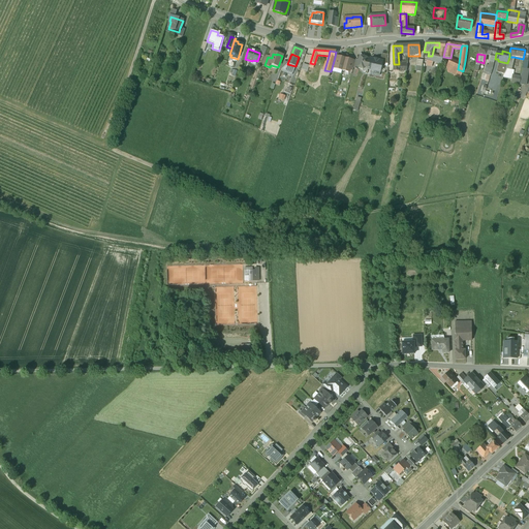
[(439,58),(432,56),(428,56),(426,65),(440,68),(440,66),(440,64),(442,59),(439,58)]
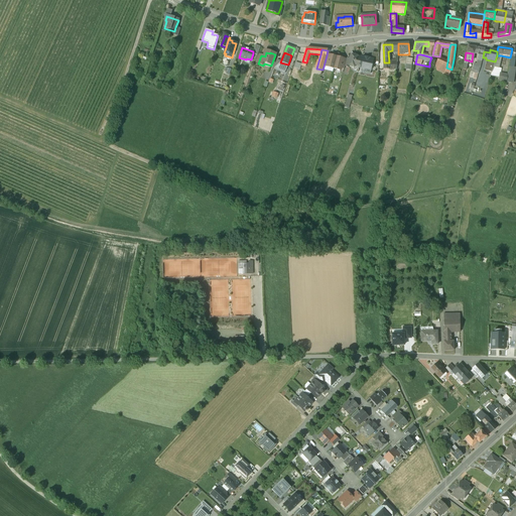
[(337,57),(330,55),(330,56),(327,68),(334,70),(337,57)]
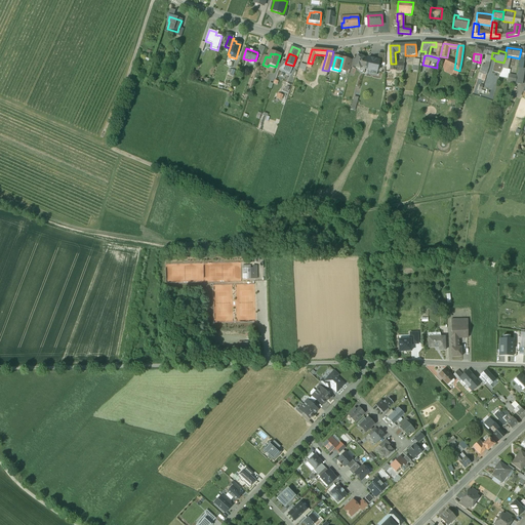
[(367,57),(361,56),(361,57),(357,56),(356,59),(357,59),(356,61),(355,68),(360,69),(365,70),(365,69),(367,58),(367,57)]
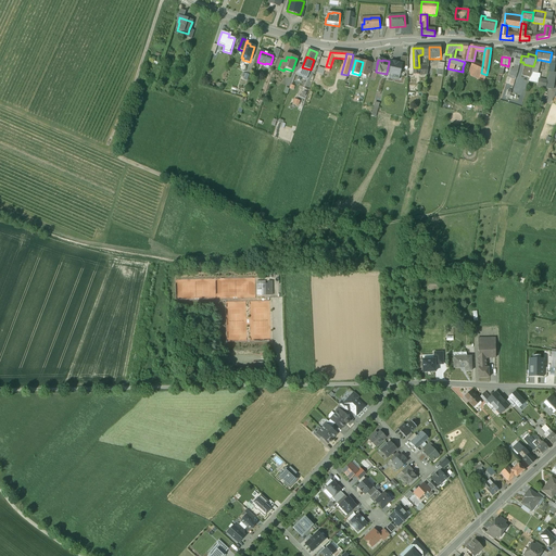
[(370,64),(363,62),(359,75),(367,77),(367,74),(370,64)]
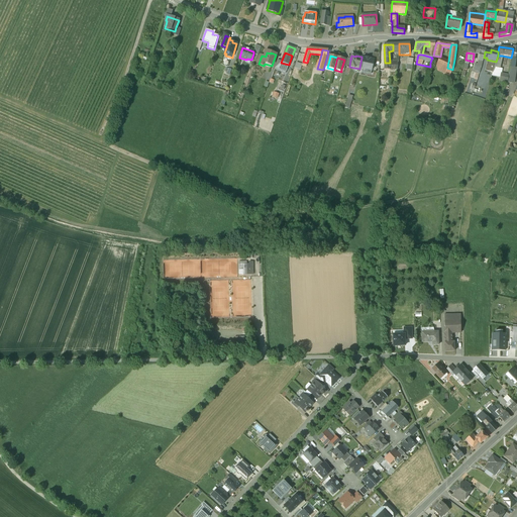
[(366,58),(366,59),(362,58),(359,68),(364,69),(369,70),(372,71),(373,65),(374,61),(372,61),(370,60),(370,59),(366,58)]
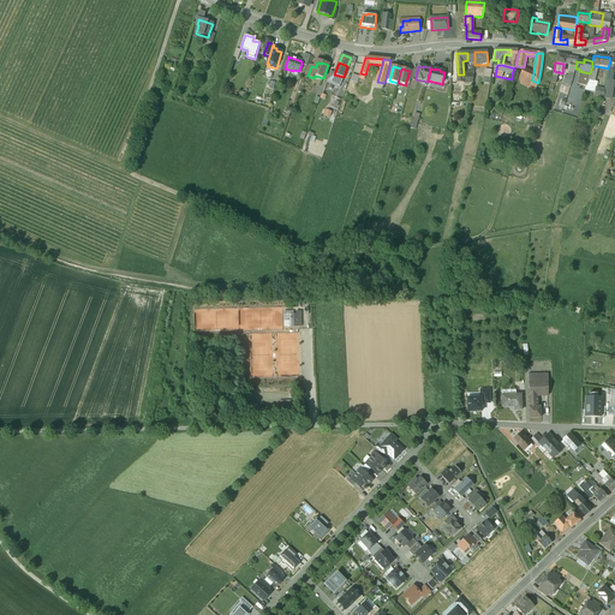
[(533,73),(523,69),(519,78),(531,83),(532,81),(533,73)]
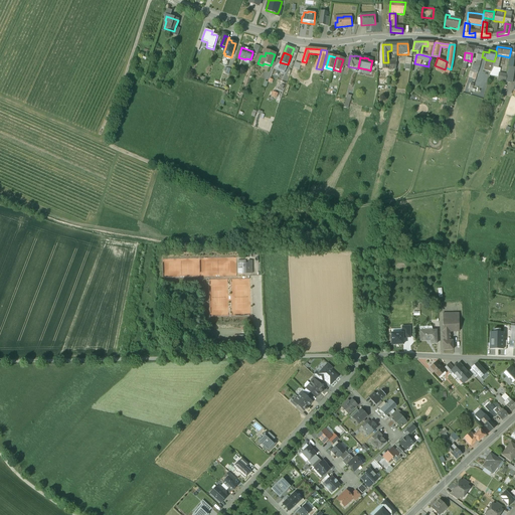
[(494,61),(485,59),(483,70),(491,72),(493,68),(493,67),(494,61)]
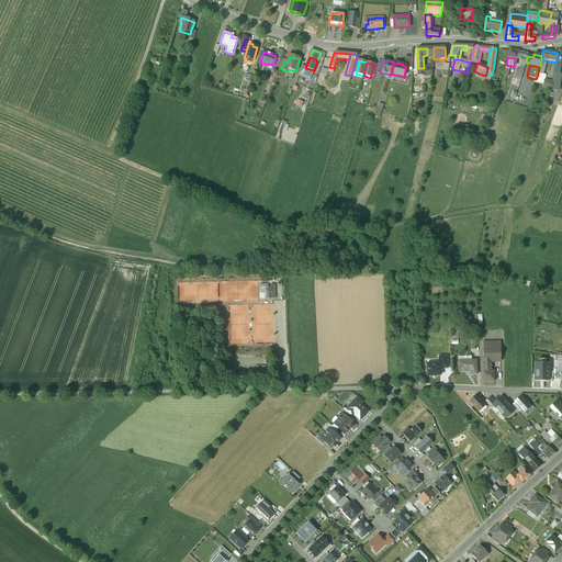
[(305,68),(302,67),(300,74),(311,78),(314,70),(305,68)]
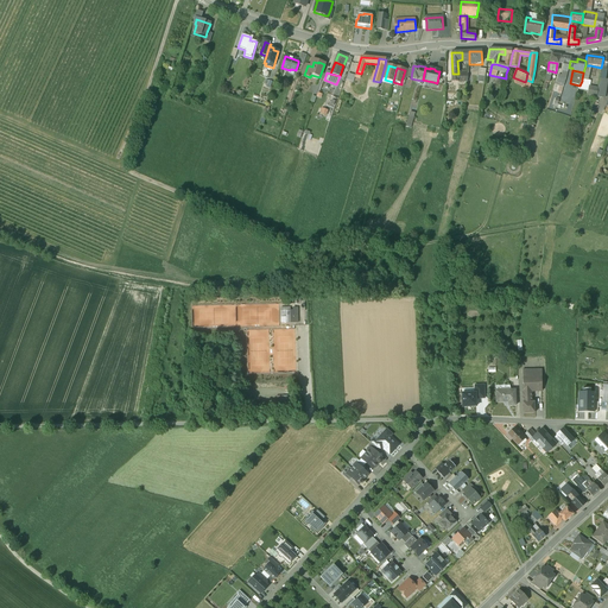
[(590,82),(588,81),(582,80),(582,81),(580,86),(578,87),(577,89),(589,92),(590,86),(590,83),(590,82)]
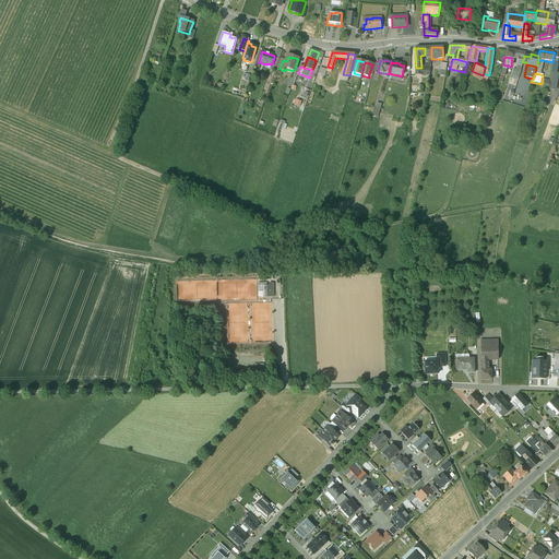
[(548,90),(550,80),(543,79),(542,84),(540,88),(548,90)]
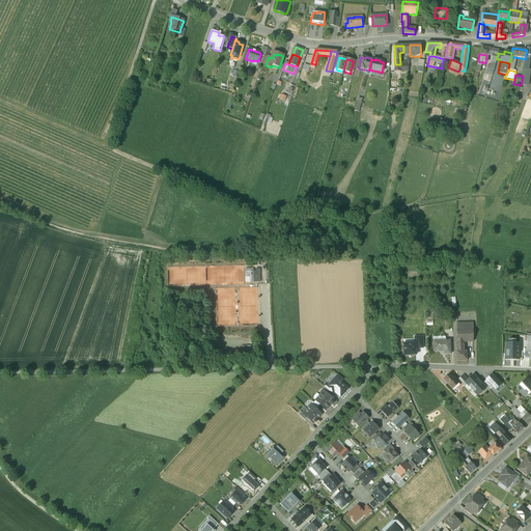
[(256,271),(250,272),(250,273),(252,273),(252,277),(250,277),(250,282),(260,282),(260,269),(256,269),(256,271)]
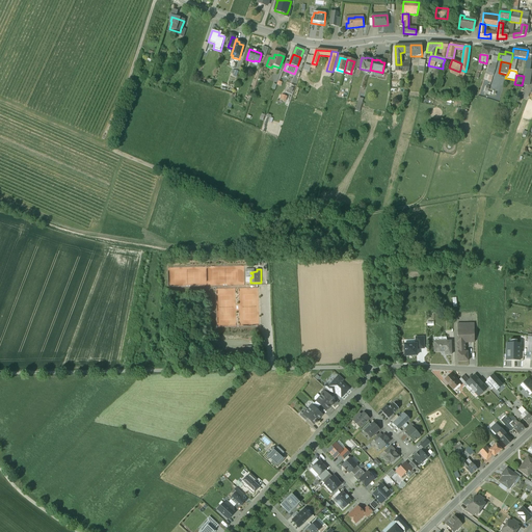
[(466,329),(457,329),(458,342),(458,343),(464,343),(474,342),(474,329),(466,329)]
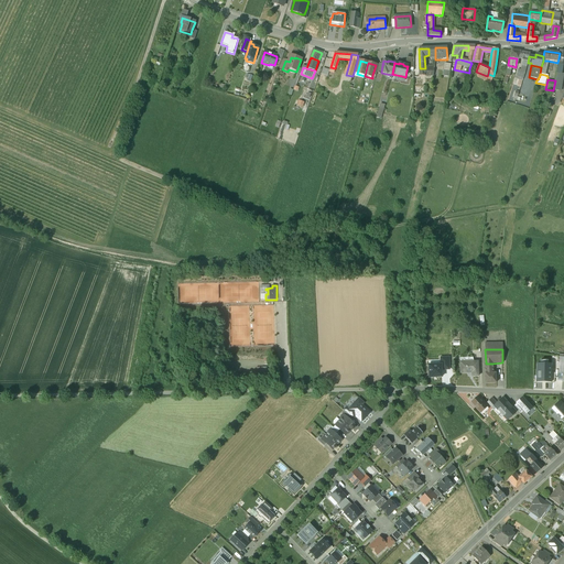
[(477,361),(459,362),(461,373),(472,372),(472,377),(478,376),(477,361)]
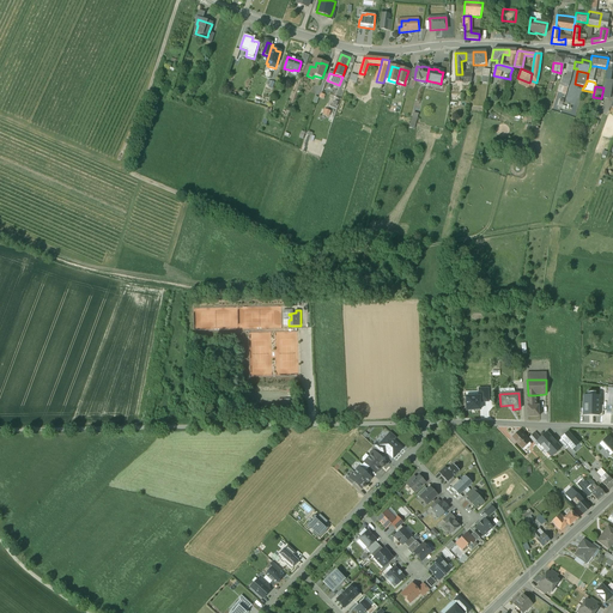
[(583,395),(583,416),(599,416),(599,406),(599,396),(583,395)]
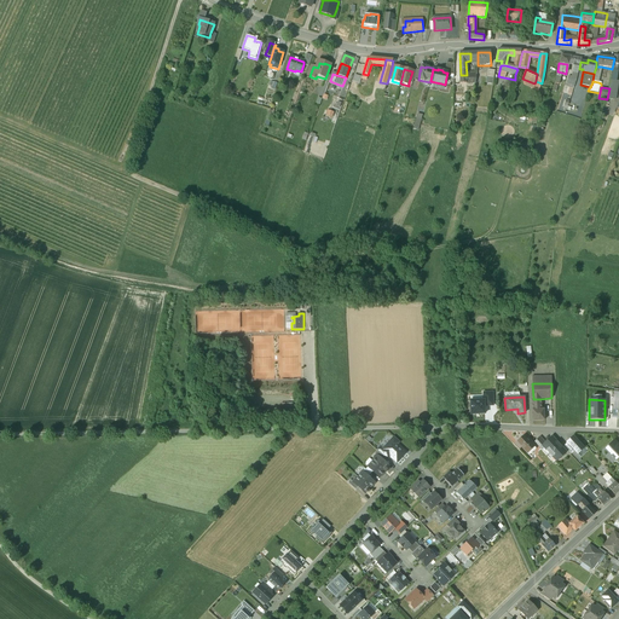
[(484,400),(470,400),(470,415),(485,414),(485,406),(484,400)]
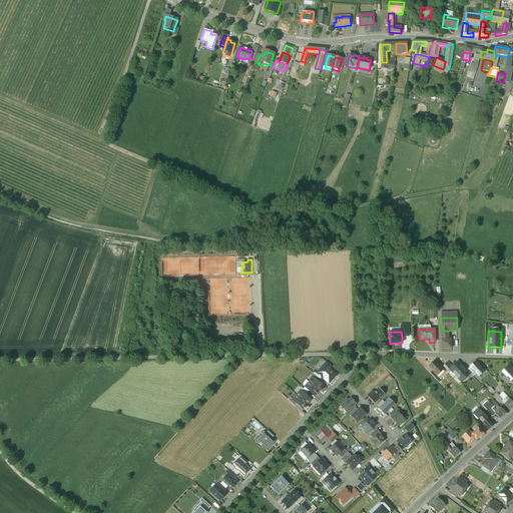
[(448,340),(441,340),(441,349),(451,349),(450,341),(448,341),(448,340)]
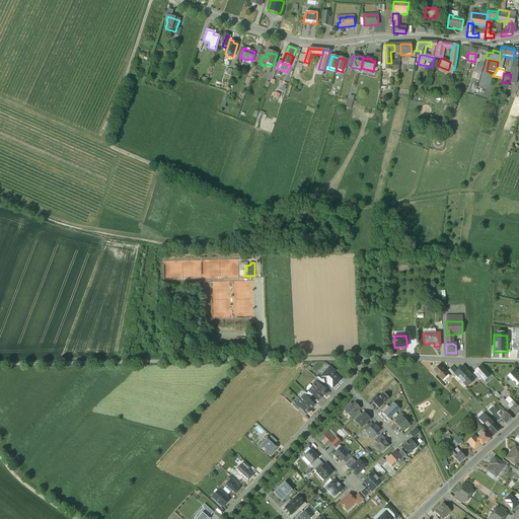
[(441,368),(439,365),(433,371),(437,375),(442,380),(445,377),(443,374),(445,372),(441,368)]
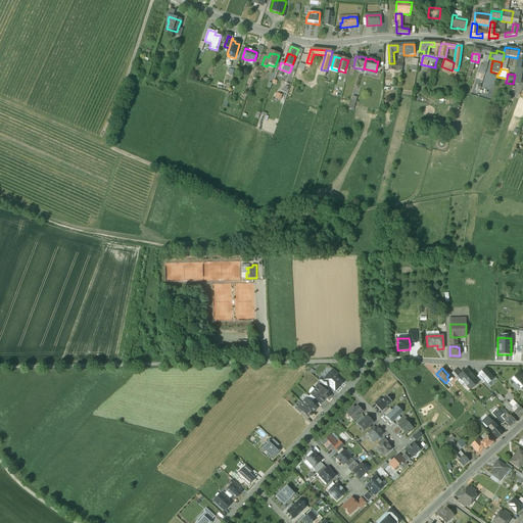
[(493,378),(484,369),(479,374),(479,375),(485,381),(487,383),(493,378)]
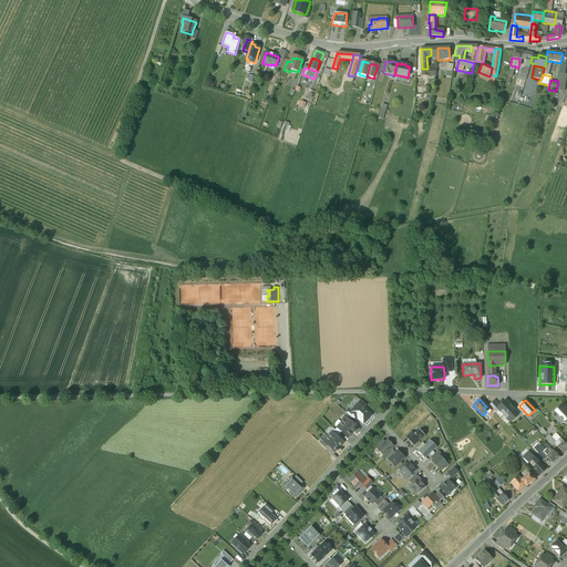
[(501,406),(495,401),(490,405),(495,411),(497,409),(501,406)]
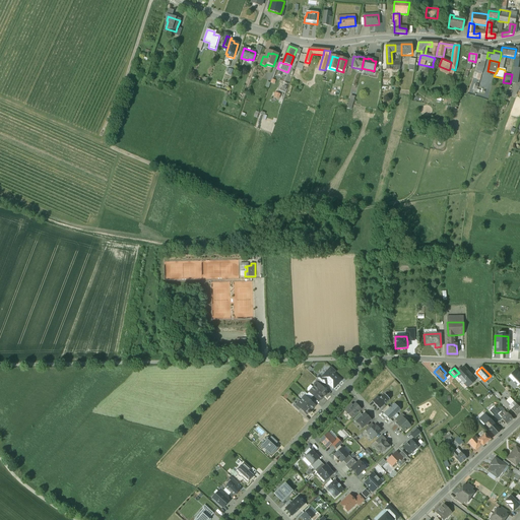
[(469,374),(463,368),(459,373),(456,375),(462,381),(469,374)]
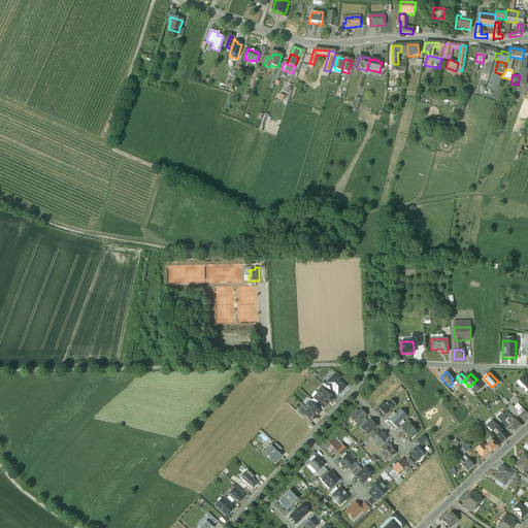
[(326,384),(332,390),(338,395),(347,386),(338,378),(334,374),(326,384)]
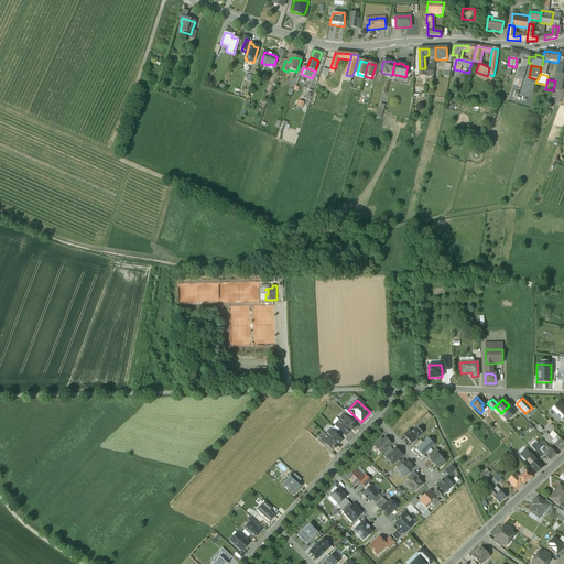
[(563,405),(560,401),(551,410),(561,420),(563,416),(563,405)]
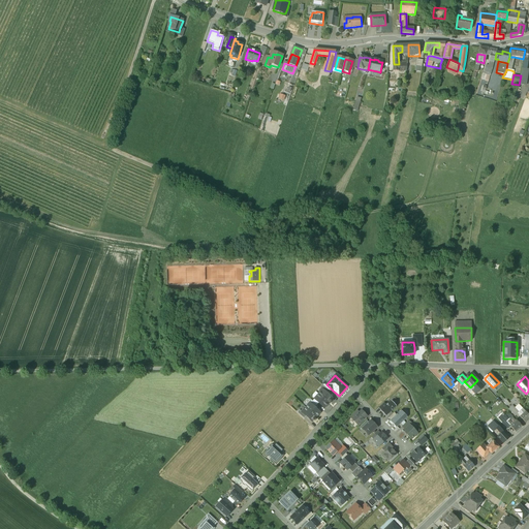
[(477,380),(470,387),(475,394),(483,386),(477,380)]
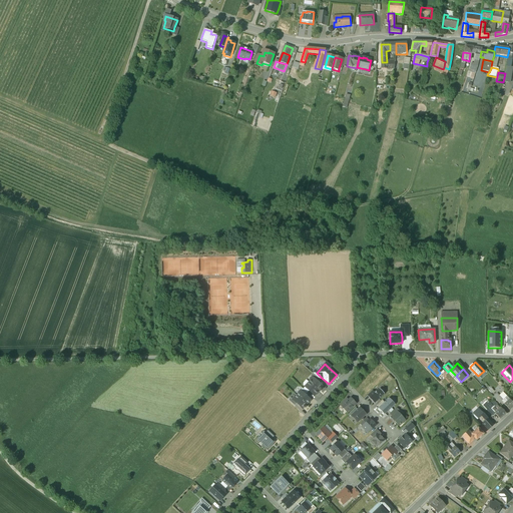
[(456,376),(450,370),(448,372),(459,384),(461,382),(456,376)]
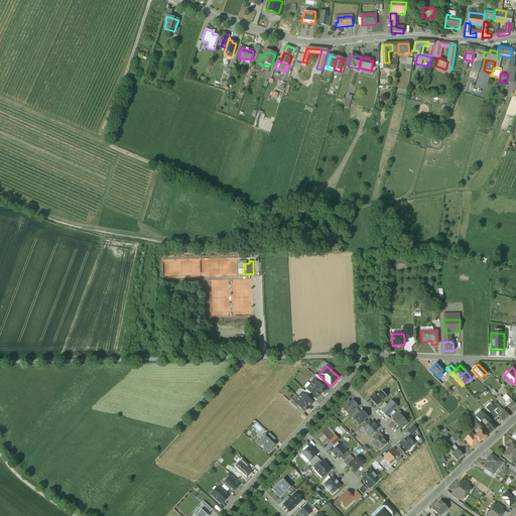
[(318,375),(316,373),(314,376),(320,382),(323,383),(325,381),(318,375)]
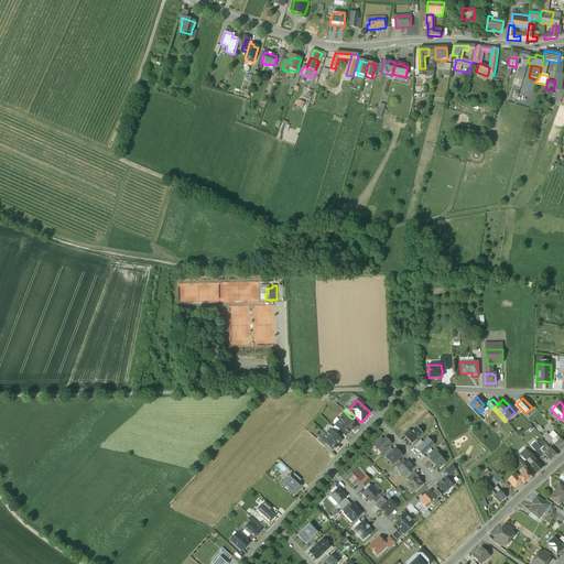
[(350,418),(344,411),(342,413),(343,414),(348,420),(350,418)]
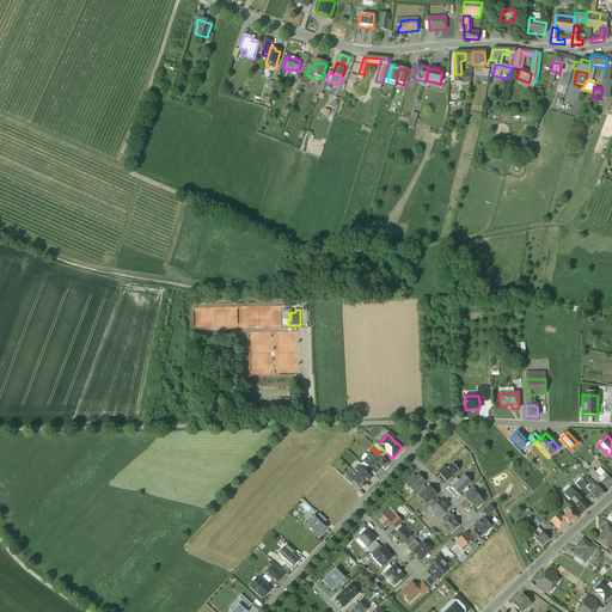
[(378,456),(372,450),(369,452),(369,454),(371,454),(368,457),(380,466),(381,465),(381,466),(384,466),(385,465),(384,463),(385,461),(378,456)]
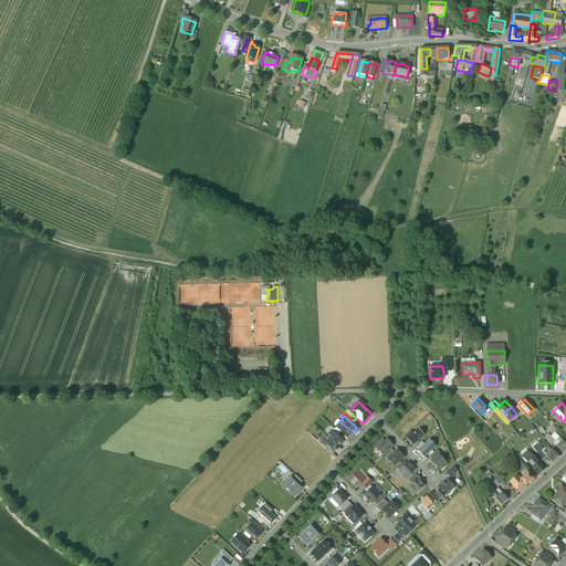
[(352,431),(341,422),(336,427),(347,437),(352,431)]
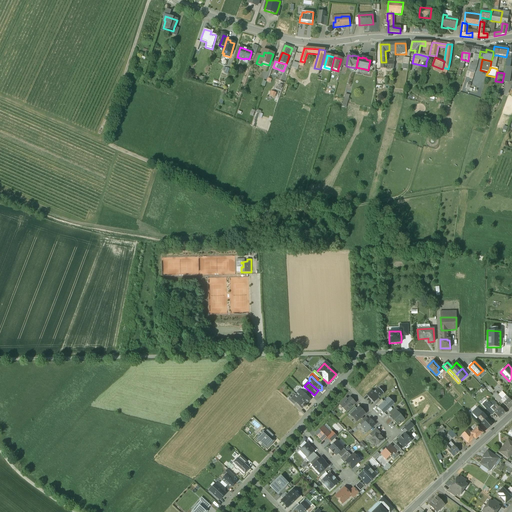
[(379,388),(376,391),(375,390),(374,392),(369,397),(368,398),(373,403),(384,393),(379,388)]
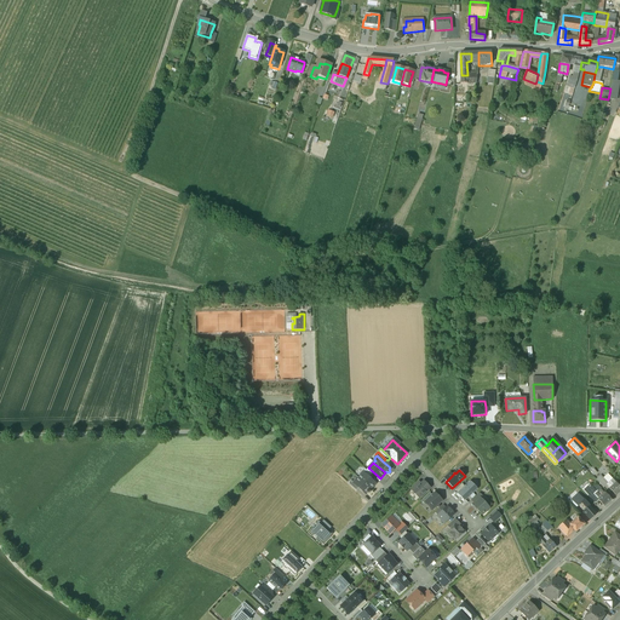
[(375,483),(362,472),(361,474),(361,476),(359,478),(371,489),(375,483)]
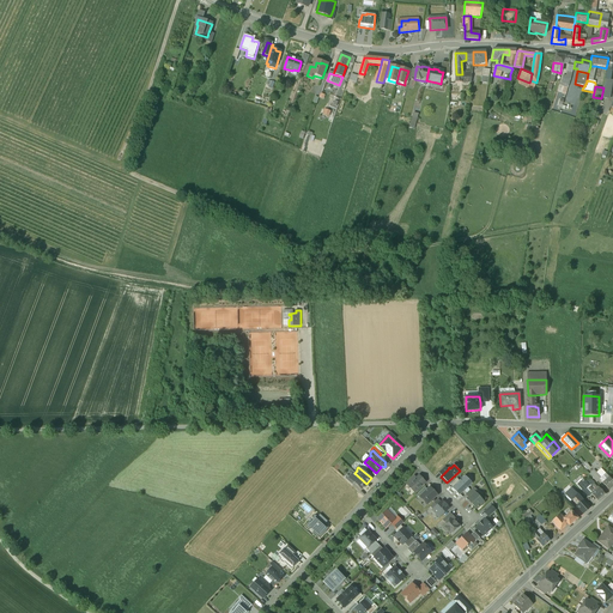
[(596,473),(596,472),(592,477),(598,483),(600,480),(601,478),(596,473)]
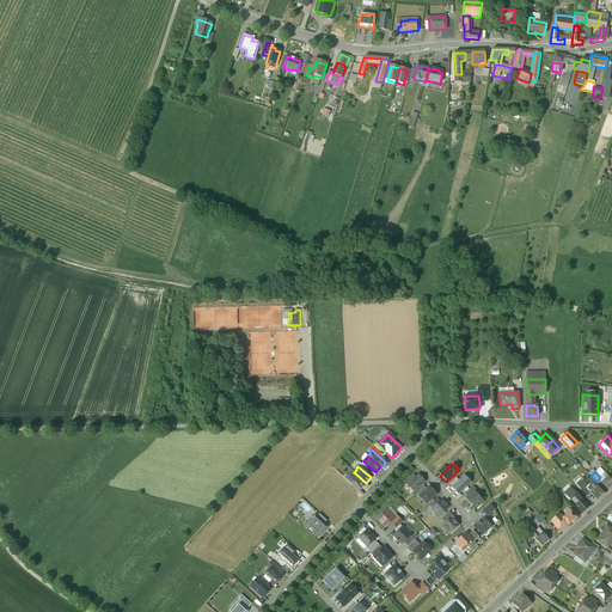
[(366,483),(354,472),(353,475),(352,475),(350,475),(348,476),(354,482),(361,488),(362,487),(362,488),(363,488),(365,485),(365,484),(366,483)]
